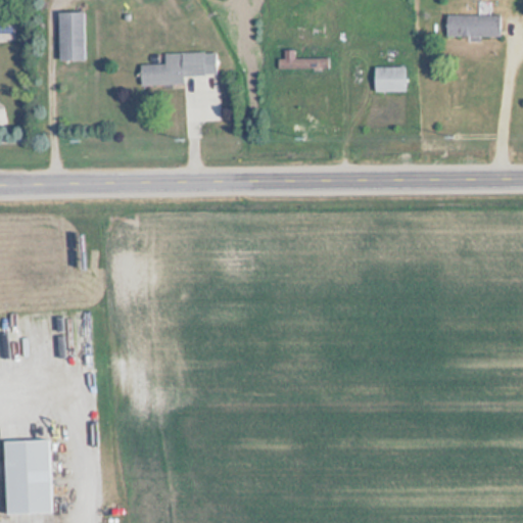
[(57,62),(83,62),(83,13),(57,13),(57,62)]
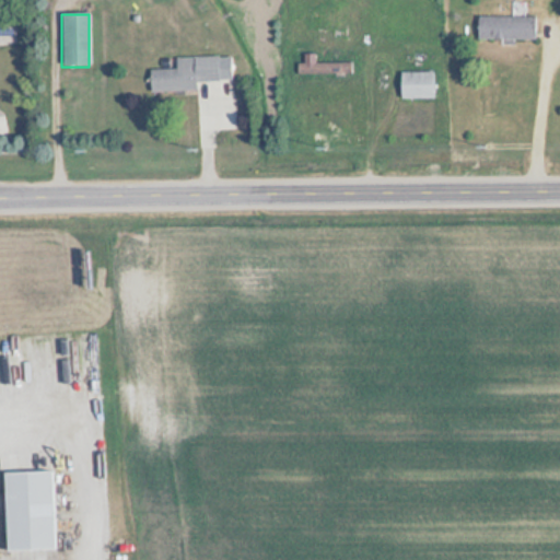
[(535,41),(535,18),(477,18),(477,41),(535,41)]
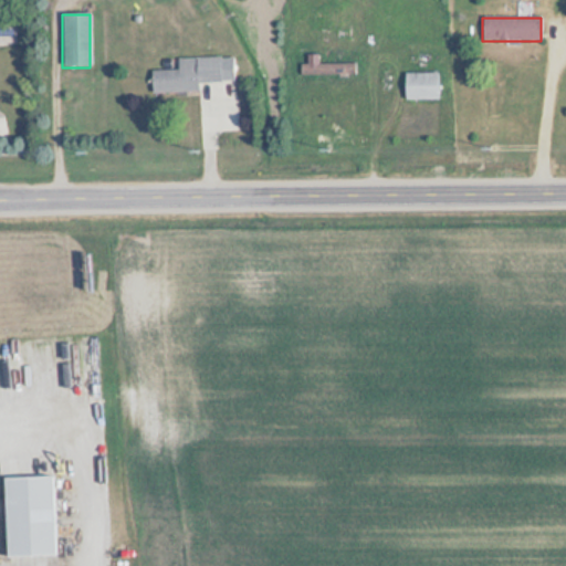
[(198,82),(234,82),(233,58),(178,59),(178,70),(152,71),(153,94),(198,93),(198,82)]
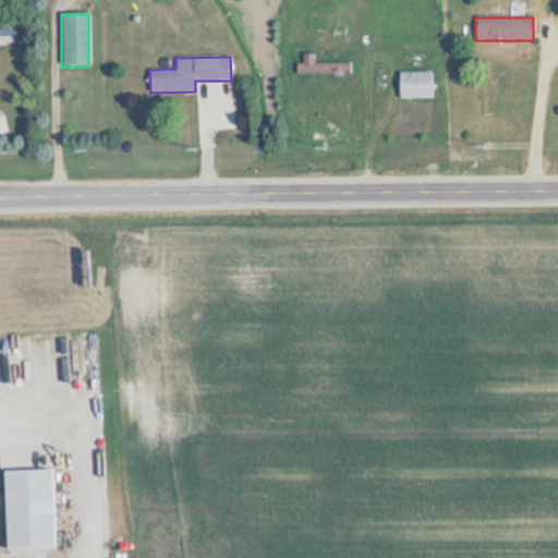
[(349,63),(295,63),(295,74),(349,74),(349,63)]
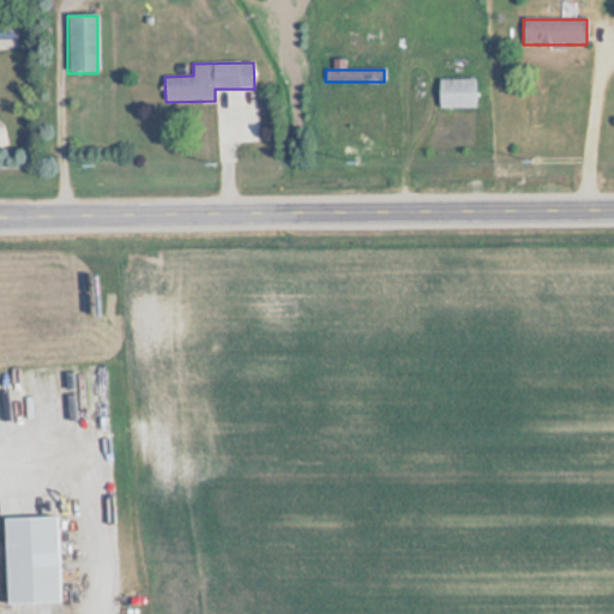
[(475,109),(475,79),(439,79),(439,109),(475,109)]
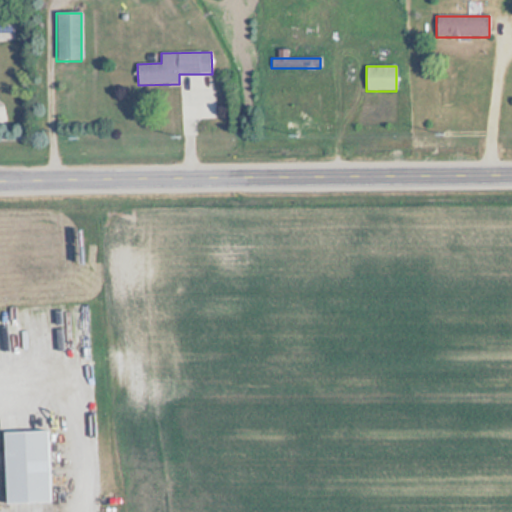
[(3,431),(4,503),(49,503),(48,430),(3,431)]
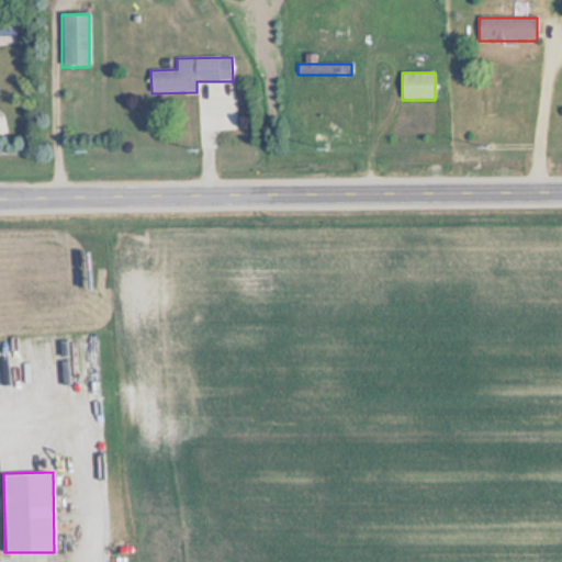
All buildings are outlined.
